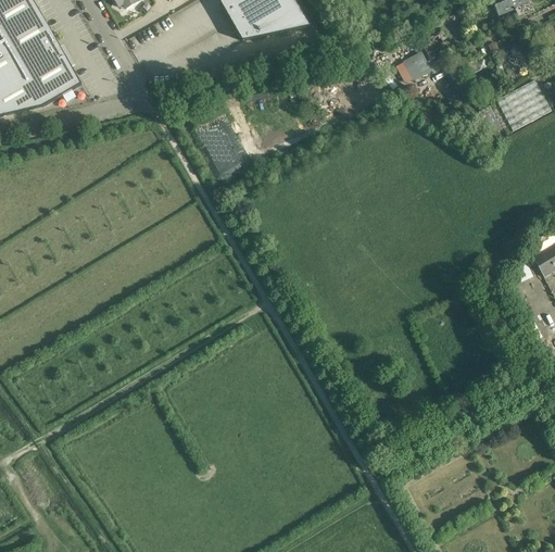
[(0,113),(43,103),(80,82),(33,0),(0,0),(0,113)]
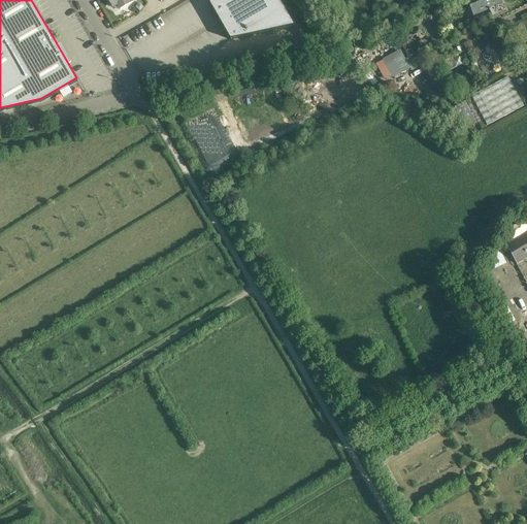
[(221,27),(221,28),(224,26),(229,36),(294,23),(281,0),(208,0),(215,10),(218,17),(221,21),(220,21),(223,26),(221,27)]
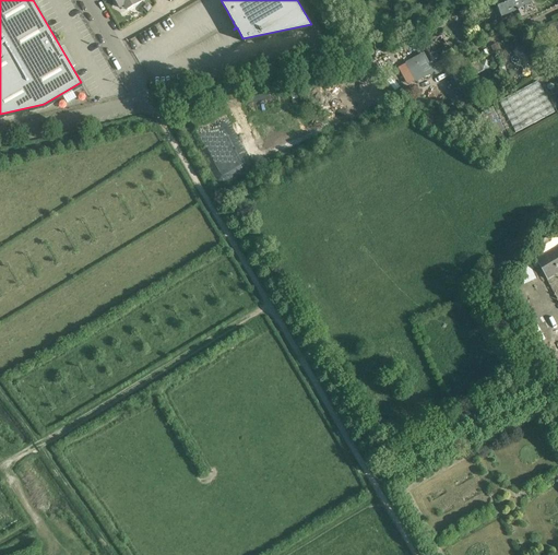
[(495,0),(501,13),(531,0),(495,0)]
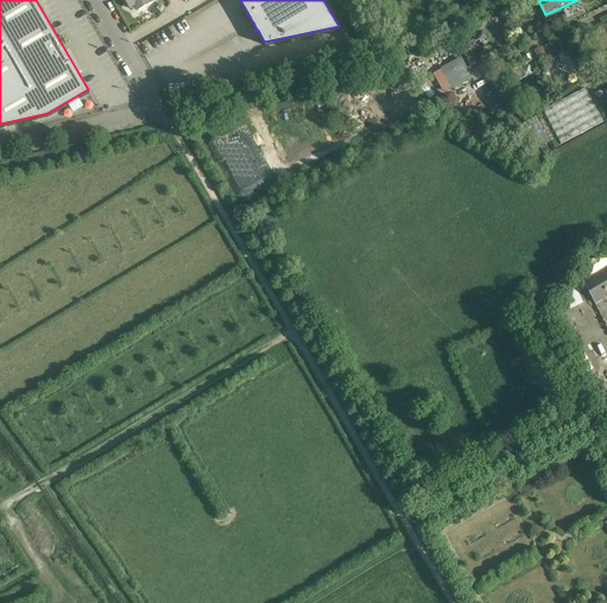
[(461,11),(465,18),(473,14),(469,7),(461,11)]
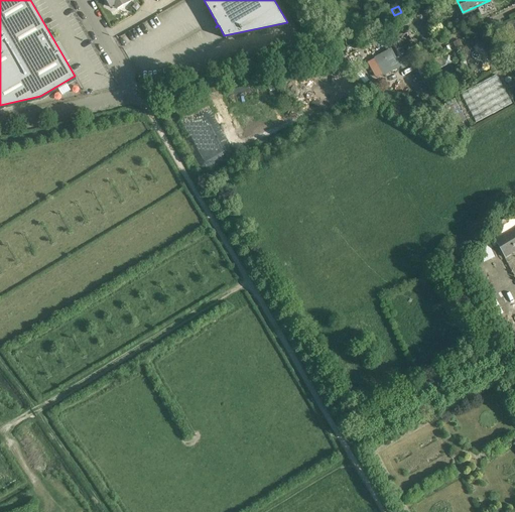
[(394,50),(416,43),(411,29),(389,36),(394,50)]
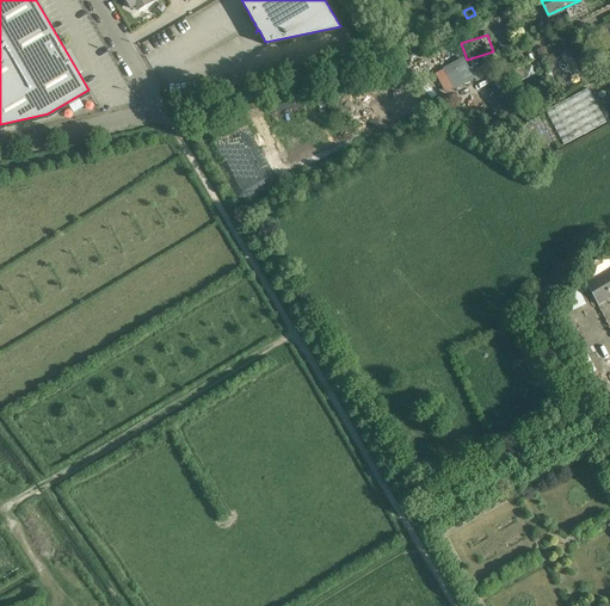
[(543,43),(535,47),(538,54),(546,50),(543,43)]
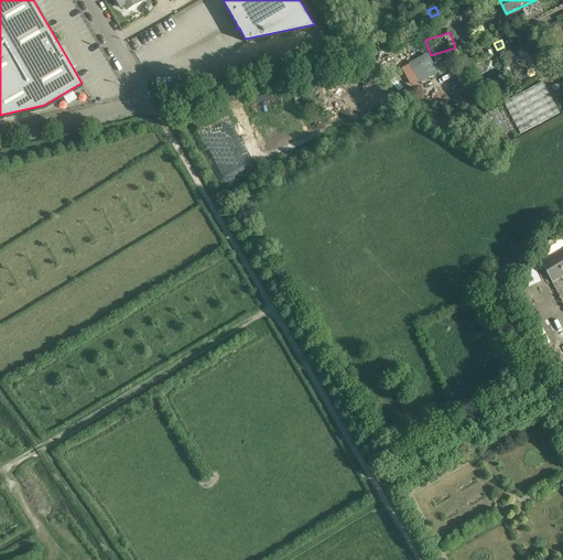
[(418,79),(437,70),(426,50),(408,60),(418,79)]
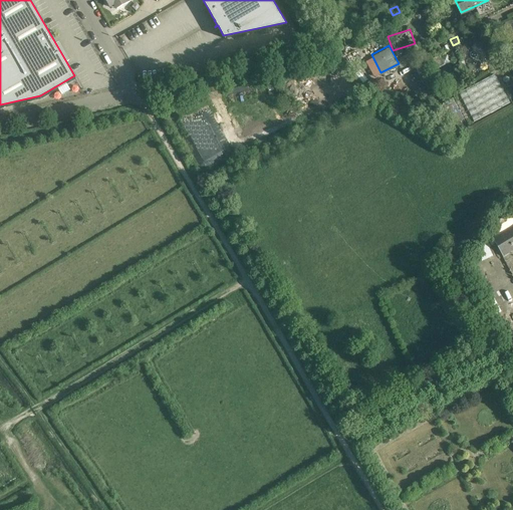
[(439,55),(443,63),(451,59),(447,51),(439,55)]
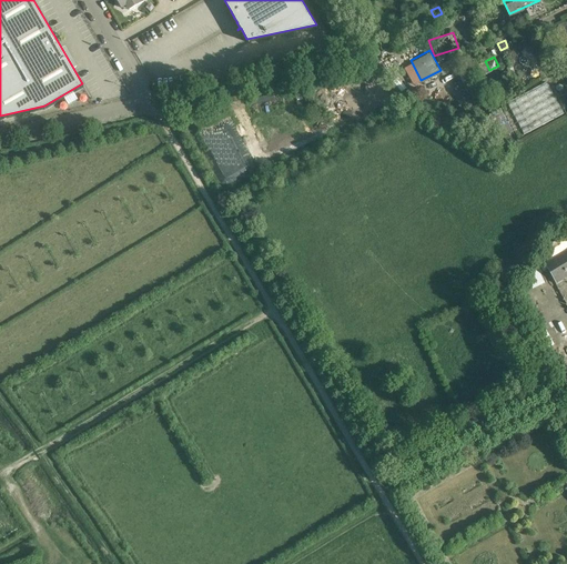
[(485,61),(484,58),(477,61),(483,72),(489,70),(485,61)]
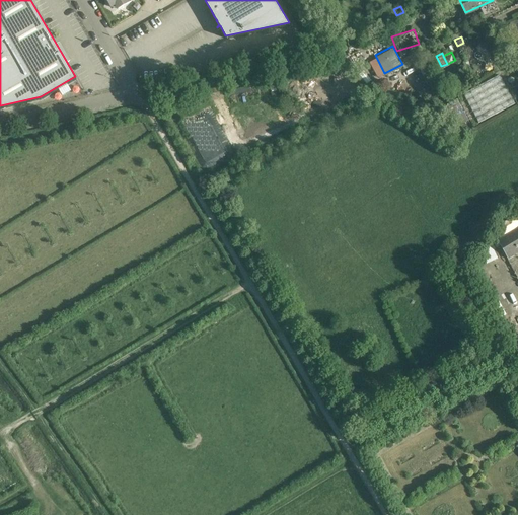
[(515,101),(499,72),(462,91),(477,122),(515,101)]
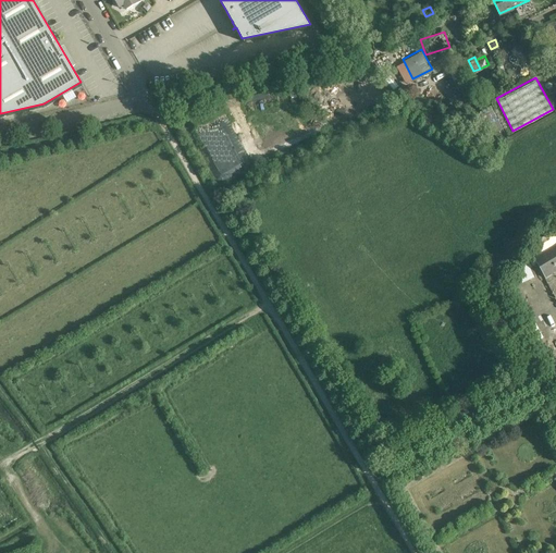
[(555,240),(532,255),(543,273),(555,266),(555,240)]
